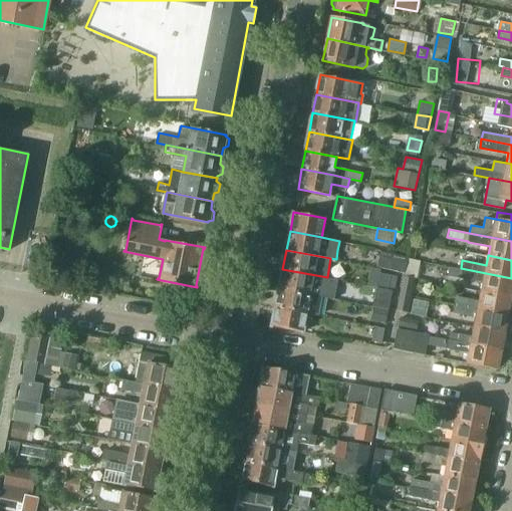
[(511,278),(461,268),(451,266),(449,275),(483,281),(481,290),(511,297),(511,278)]
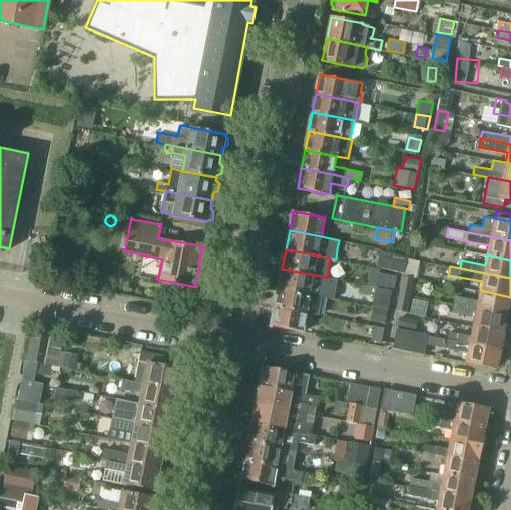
[(338,279),(327,277),(282,269),(279,287),(323,296),(334,298),(338,279)]
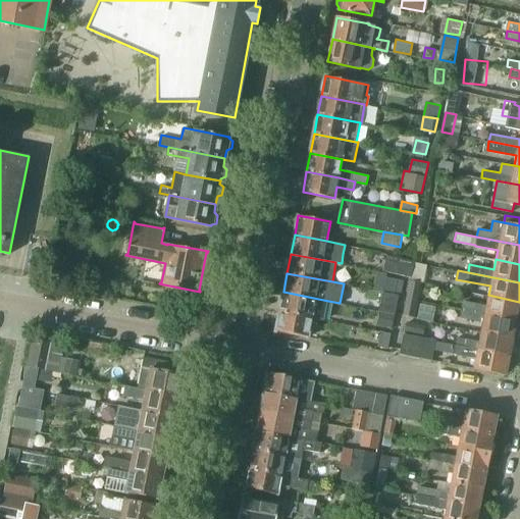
[(386,276),(383,292),(395,294),(398,278),(386,276)]
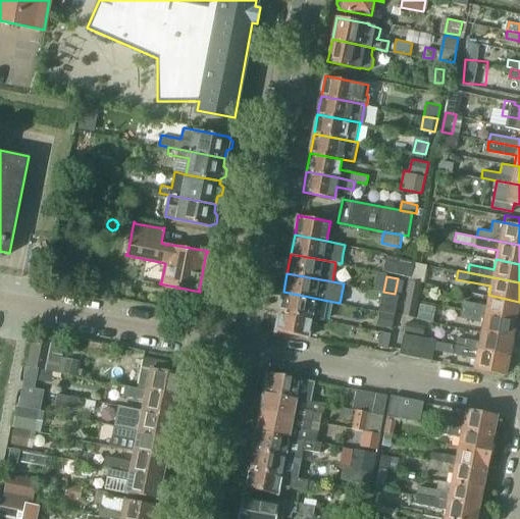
[(420,281),(411,280),(408,298),(417,299),(420,281)]
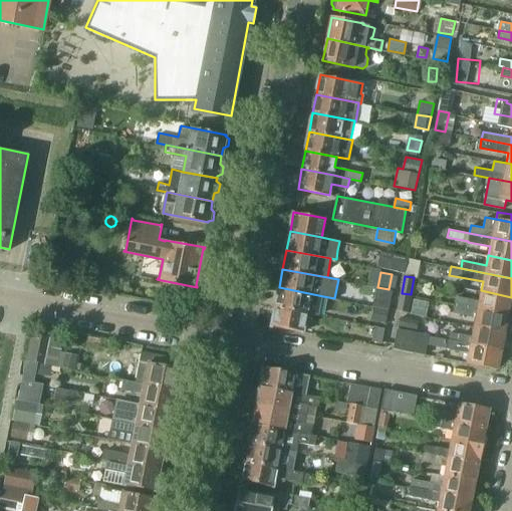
[(319,315),(323,296),(279,287),(275,306),(307,312),(319,315)]
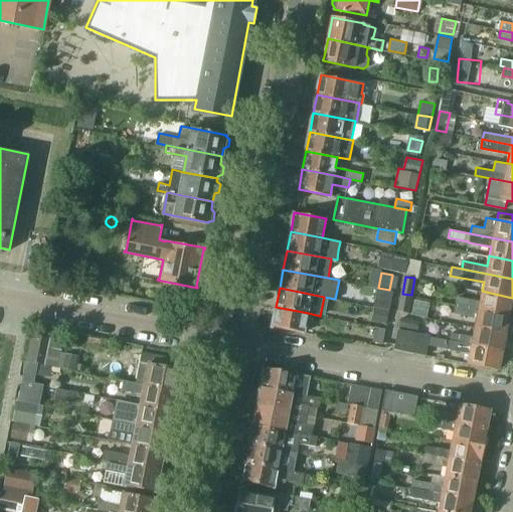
[(512,298),(482,291),(480,301),(458,297),(456,304),(509,315),(512,298)]
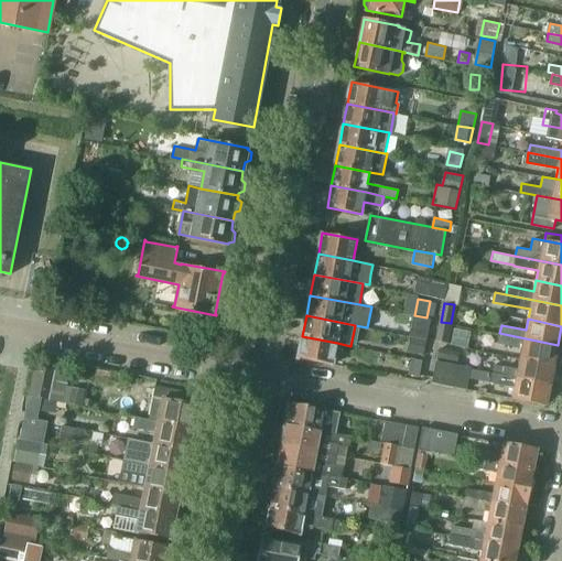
[(451,323),(441,322),(438,340),(447,342),(451,323)]
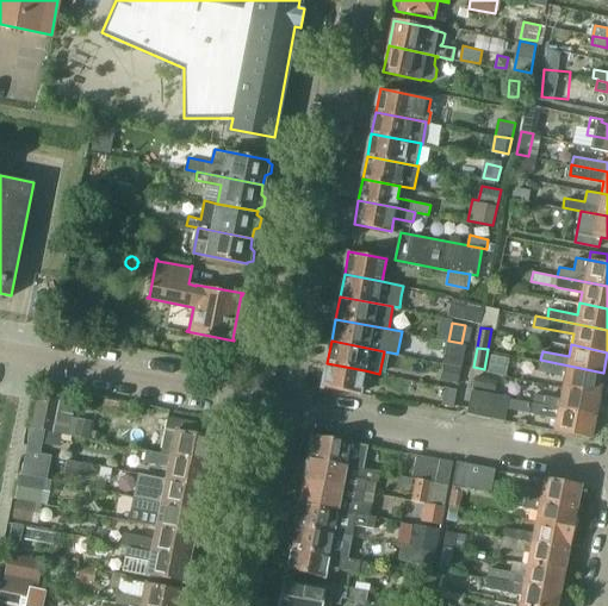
[(603,373),(540,360),(538,370),(565,375),(563,387),(599,394),(603,373)]
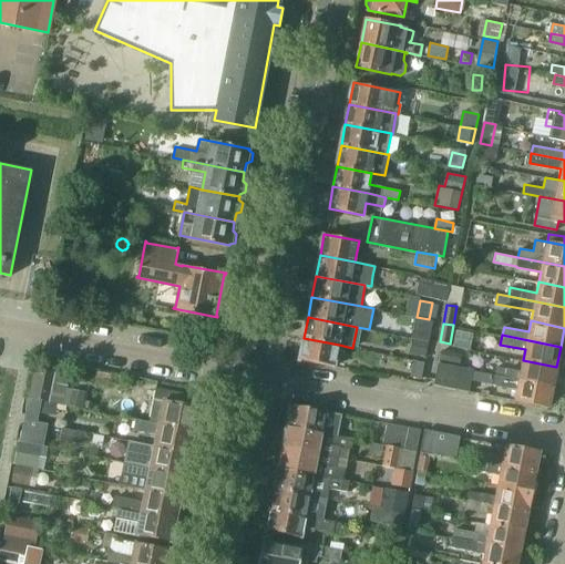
[(339,345),(304,338),(300,359),(335,366),(339,345)]
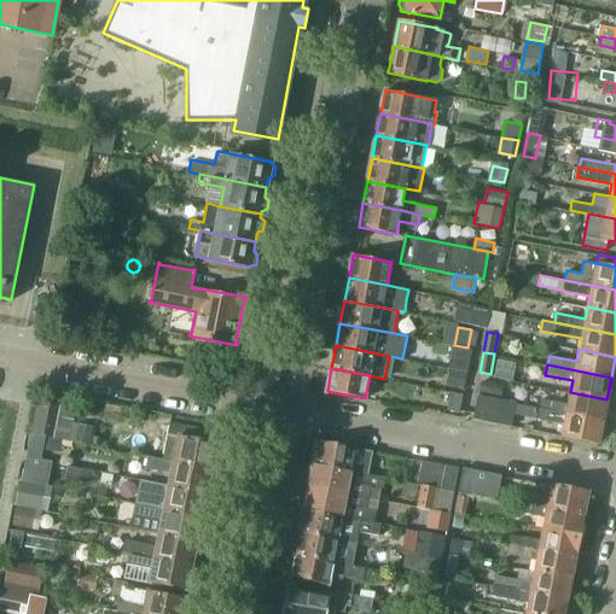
[(463,395),(452,392),(449,409),(459,410),(463,395)]
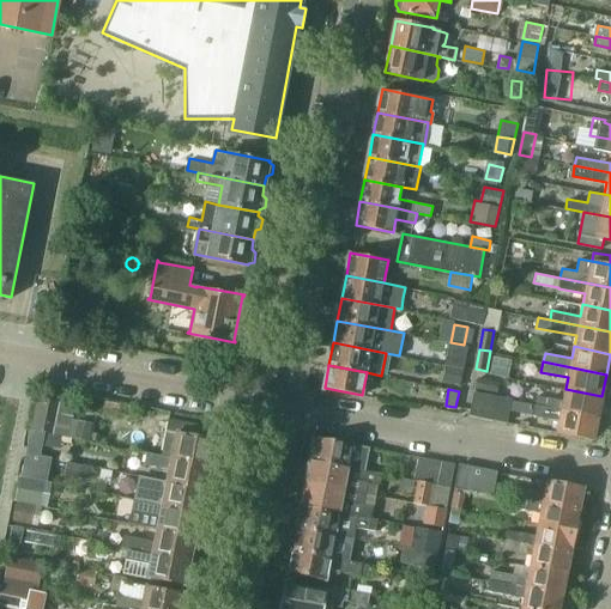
[(602,396),(566,389),(563,400),(537,395),(534,405),(598,416),(602,396)]
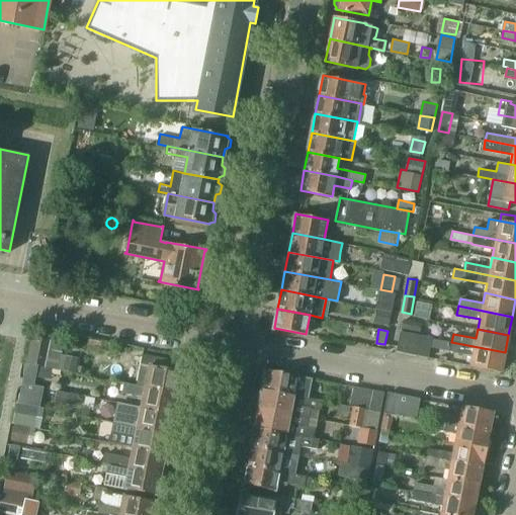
[(429,356),(433,338),(433,337),(401,330),(397,350),(429,356)]
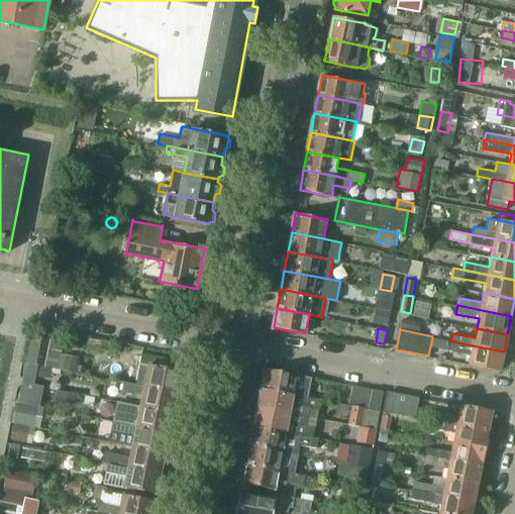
[(52,335),(50,339),(33,335),(28,362),(45,365),(77,371),(80,355),(62,352),(65,338),(52,335)]
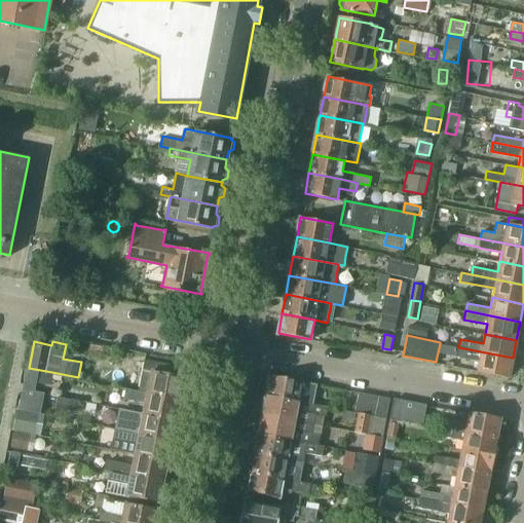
[(513,358),(458,347),(451,345),(450,355),(480,360),(478,371),(509,377),(513,358)]
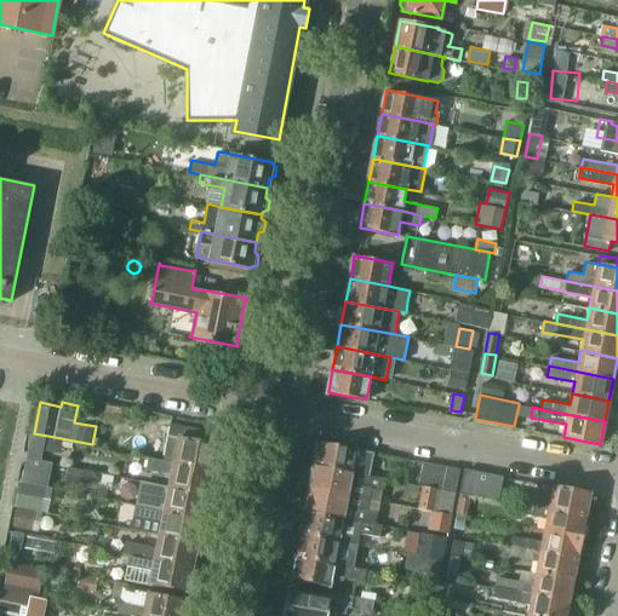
[(171,424),(164,460),(211,470),(216,444),(206,443),(209,431),(171,424)]
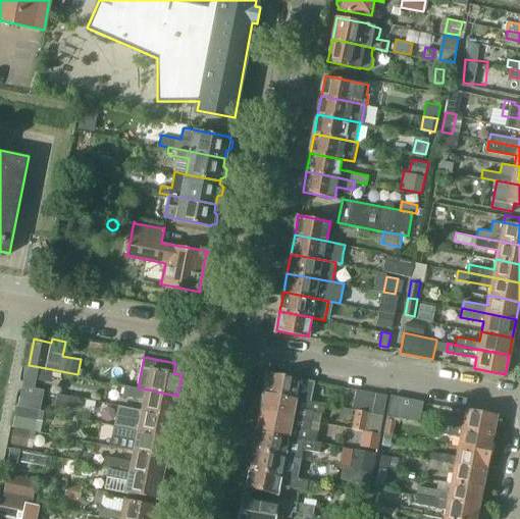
[(35,371),(26,369),(23,382),(32,383),(35,371)]
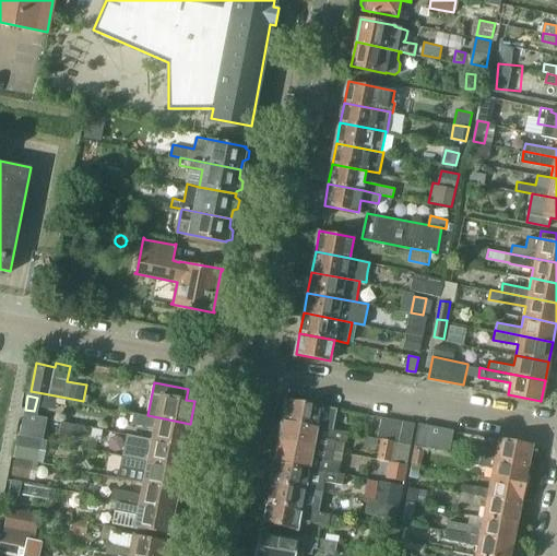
[(333,428),(338,407),(287,399),(283,420),(333,428)]
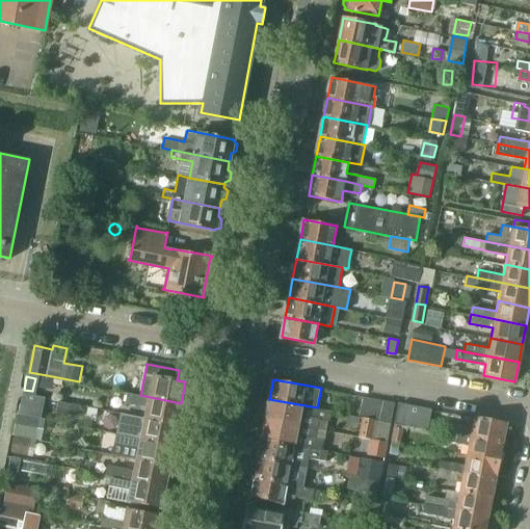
[(181,403),(140,395),(128,392),(125,404),(147,408),(144,419),(179,426),(181,414),(179,413),(181,403)]
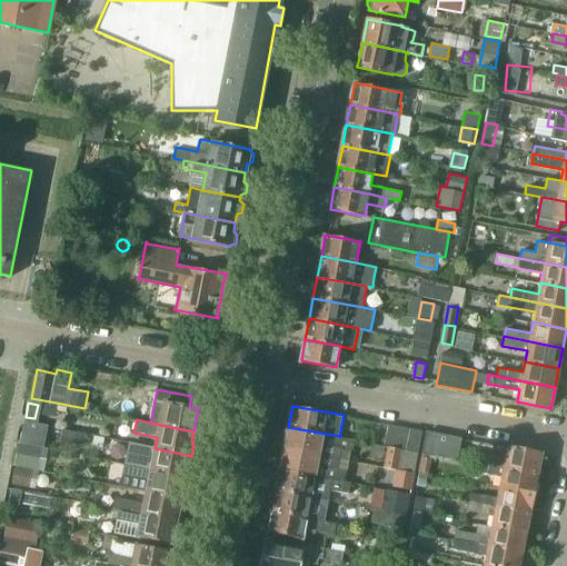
[(389,446),(401,449),(407,450),(411,428),(389,424),(384,446),(389,446)]
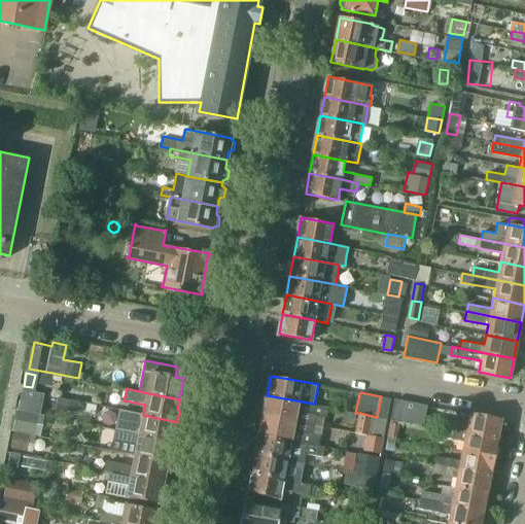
[(38,397),(24,394),(21,409),(35,412),(38,397)]
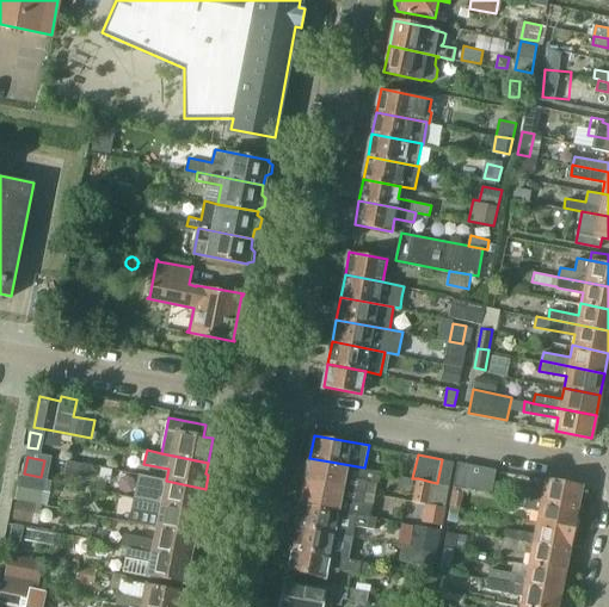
[(379,471),(364,468),(309,458),(308,465),(303,465),(301,478),(364,490),(367,481),(376,482),(379,471)]
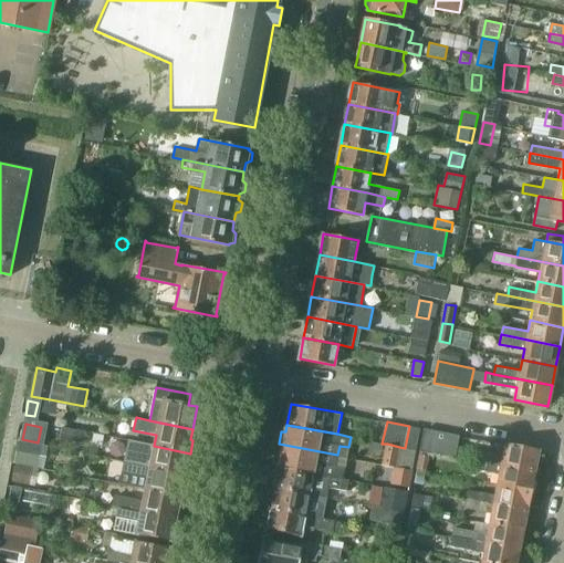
[(416,450),(420,428),(409,426),(405,448),(416,450)]
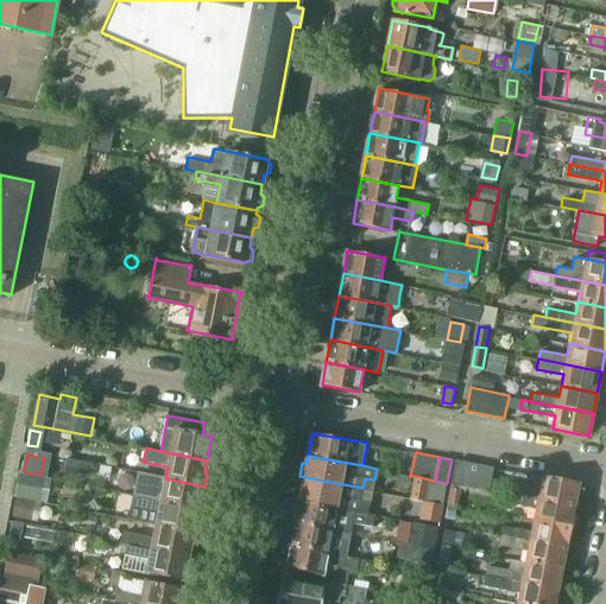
[(490,490),(494,466),(456,459),(448,502),(459,503),(462,485),(490,490)]
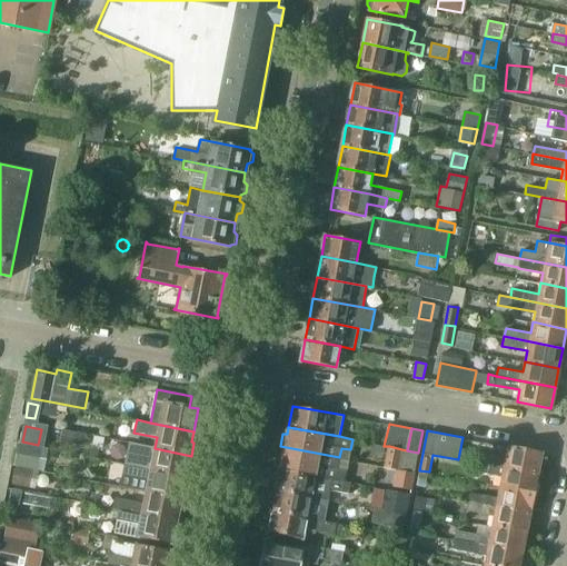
[(339,457),(280,446),(277,460),(281,462),(280,467),(345,480),(347,469),(338,467),(339,457)]
